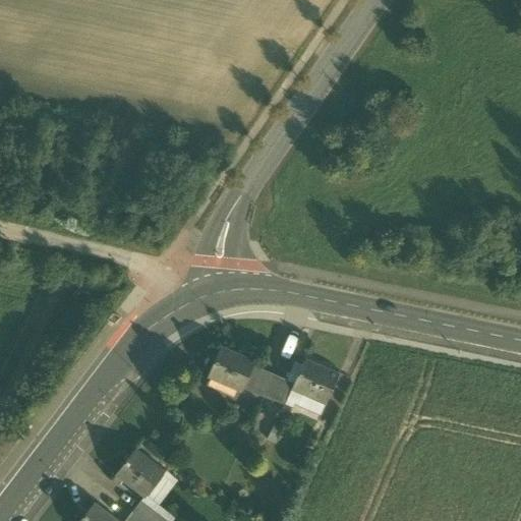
[(255,362),(220,347),(207,378),(215,381),(241,393),(243,389),(253,366),(255,362)]
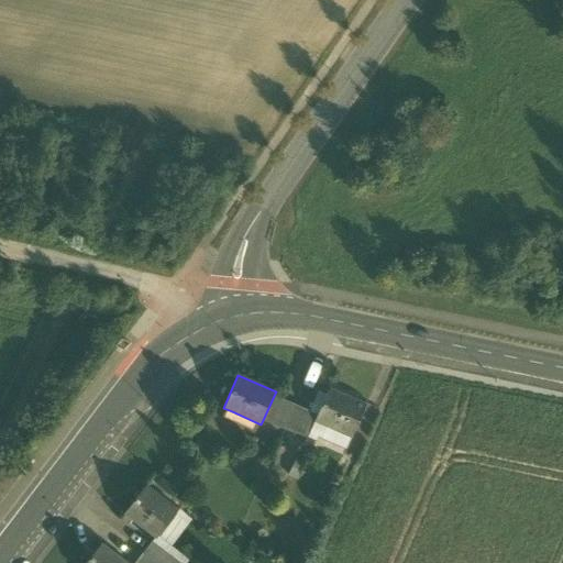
[(366,405),(329,388),(317,415),(315,421),(352,438),(366,405)]
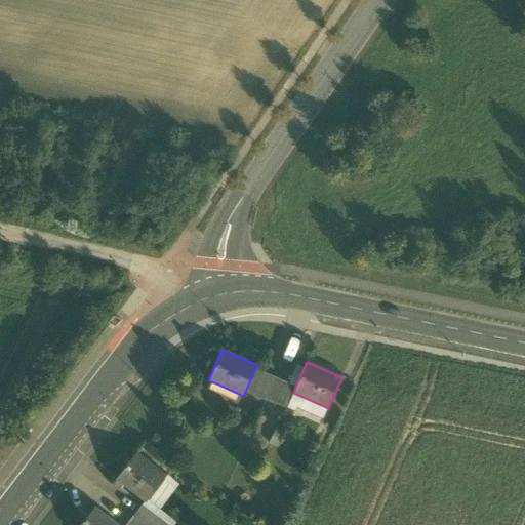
[(274,377),(255,369),(245,392),(265,400),(274,377)]
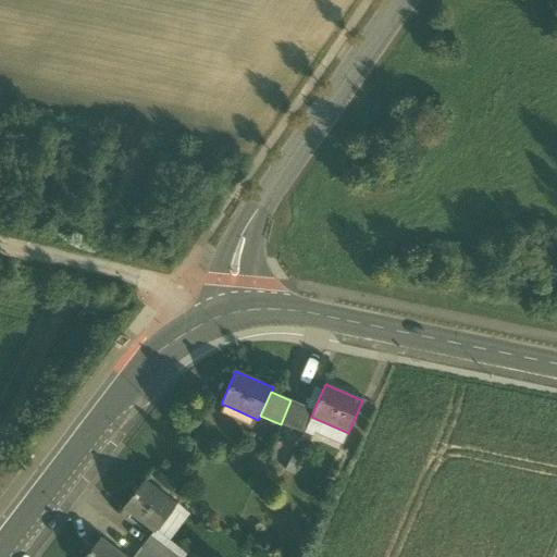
[(313,410),(291,400),(281,424),(304,434),(311,417),(313,410)]
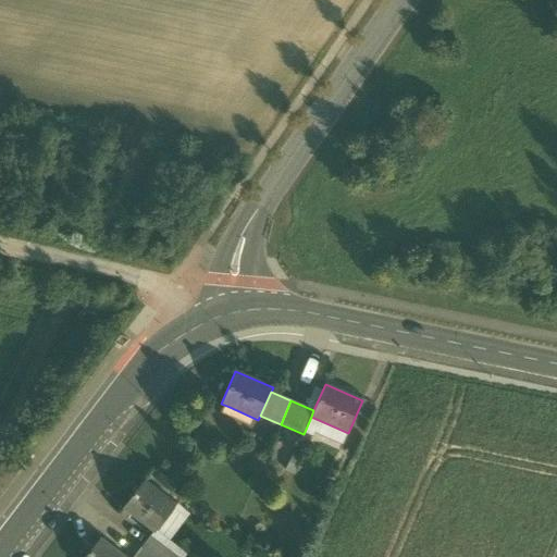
[(176,505),(144,480),(122,508),(155,533),(176,505)]
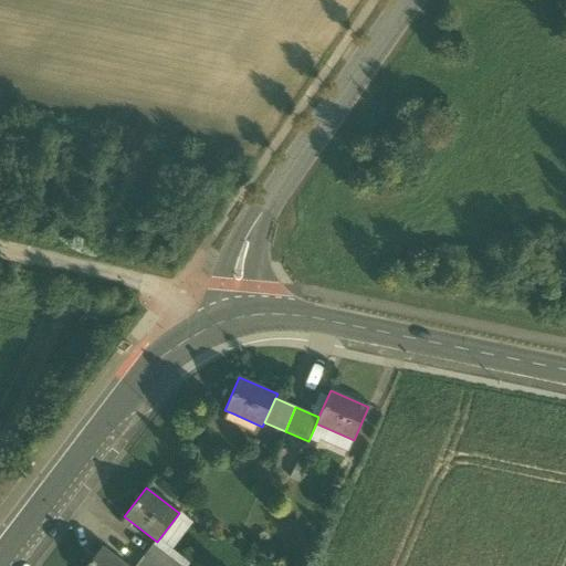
[(179,565),(153,545),(144,555),(157,565),(179,565)]
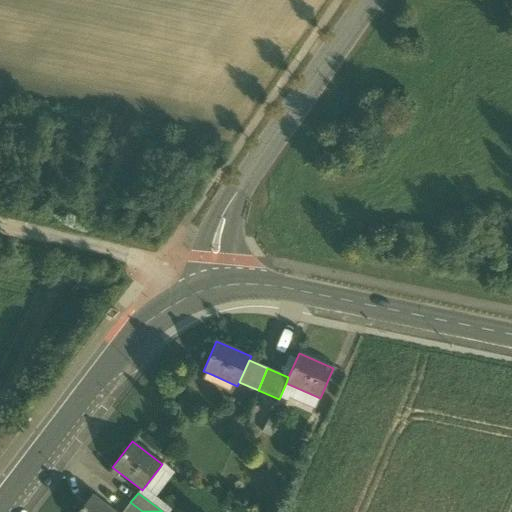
[(114,511),(100,501),(92,495),(78,511),(114,511)]
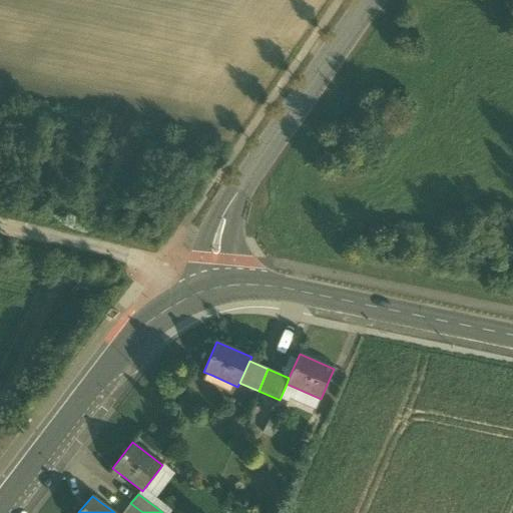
[(142,512),(130,503),(122,512),(142,512)]
